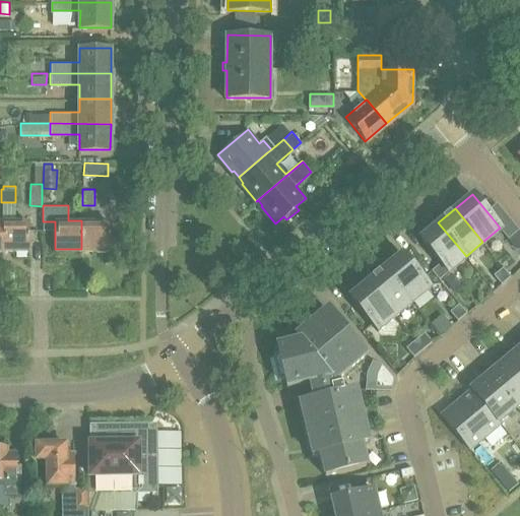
[(502,208),(492,217),(500,228),(508,237),(518,228),(502,208)]
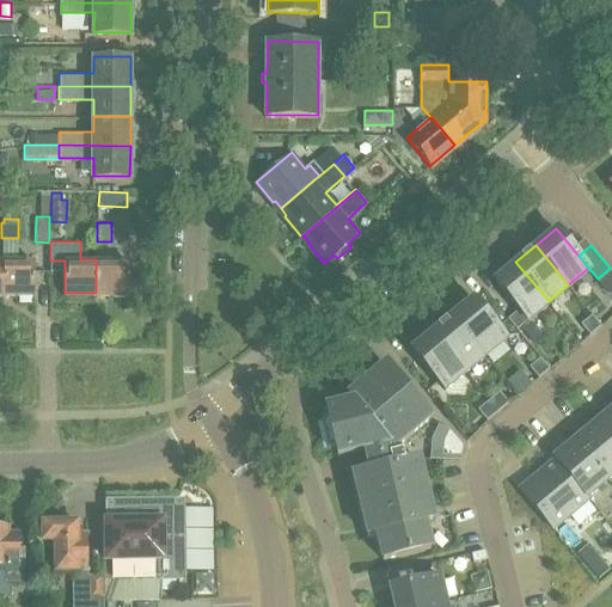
[(1,294),(32,294),(32,259),(1,259),(1,294)]
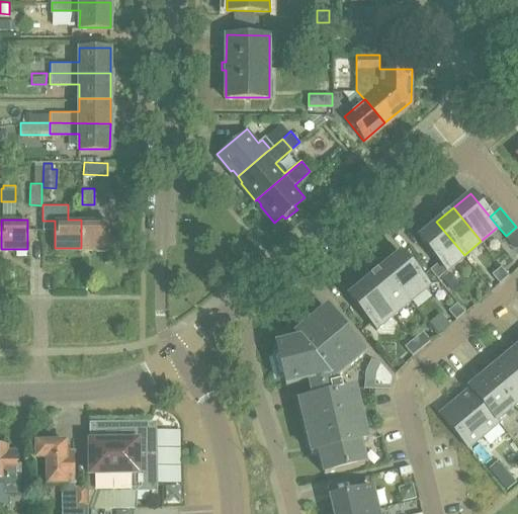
[(81,248),(108,249),(109,235),(116,235),(117,222),(109,222),(109,221),(81,220),(81,248)]
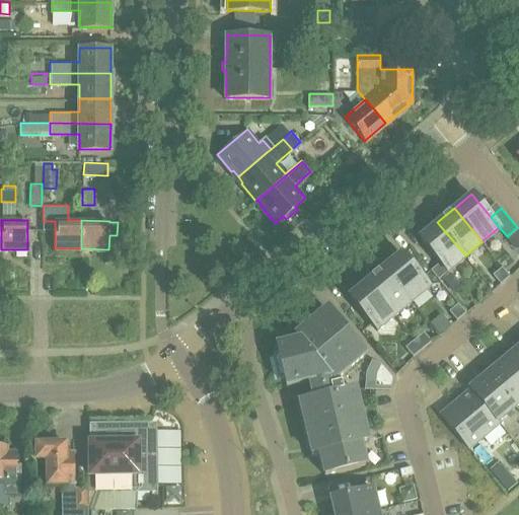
[(447,270),(465,255),(437,222),(420,236),(439,261),(447,270)]
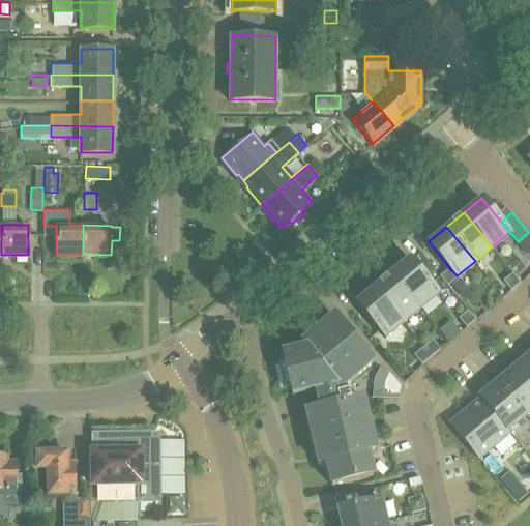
[(411,258),(393,273),(421,307),(439,292),(411,258)]
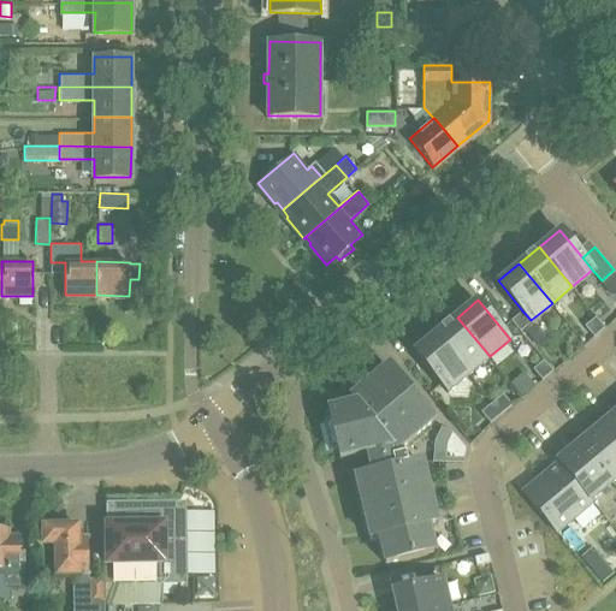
[(521,309),(510,318),(520,330),(531,320),(521,309)]
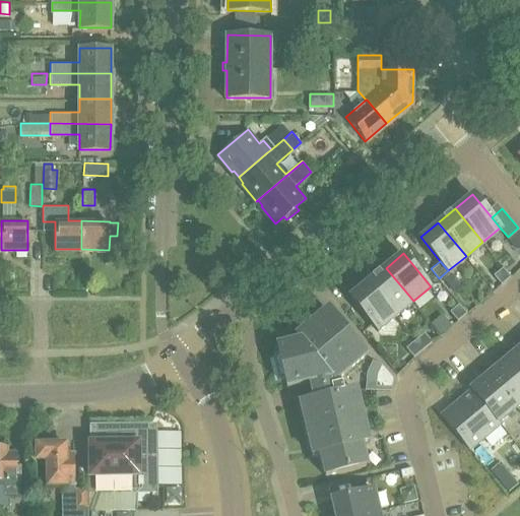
[(501,282),(510,275),(503,265),(493,273),(501,282)]
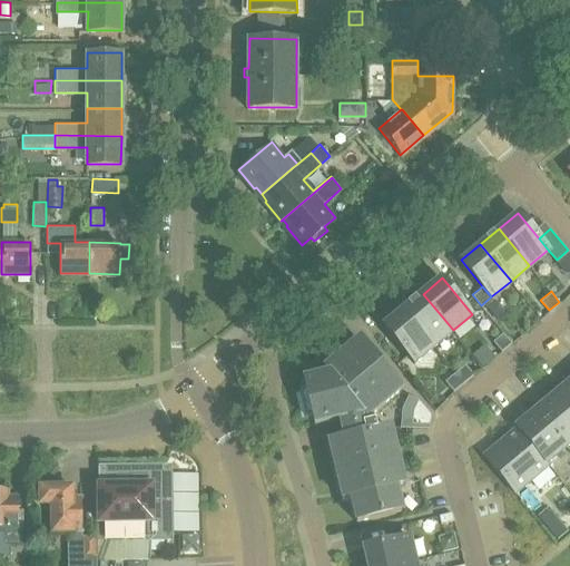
[(423,294),(403,310),(433,345),(453,330),(423,294)]
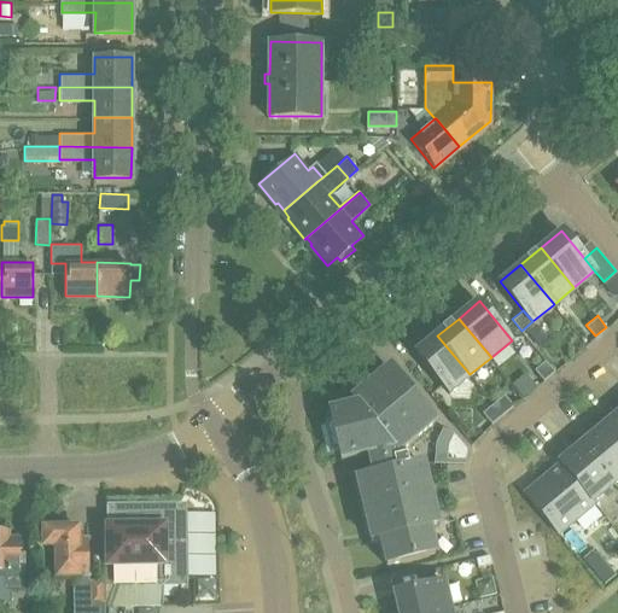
[(470,374),(437,336),(417,352),(449,391),(470,374)]
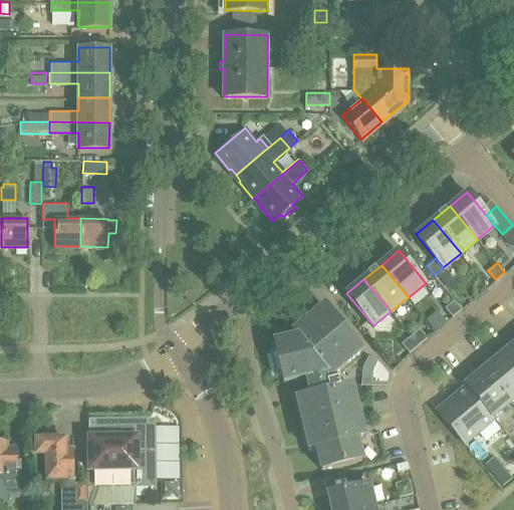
[(452,315),(461,307),(453,298),(444,306),(452,315)]
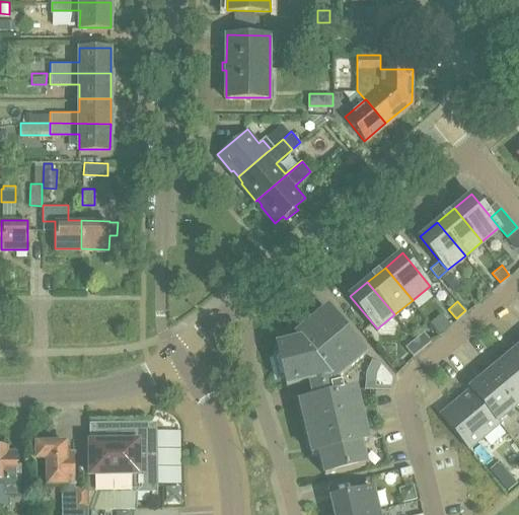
[(316,439),(324,473),(365,463),(360,441),(367,439),(355,386),(342,389),(341,382),(329,384),(327,374),(328,374),(334,379),(365,353),(350,334),(340,343),(332,335),(343,326),(327,307),(295,335),(299,339),(276,345),(278,353),(274,354),(280,378),(284,376),(286,385),(309,379),(313,397),(299,400),(309,441),(316,439)]
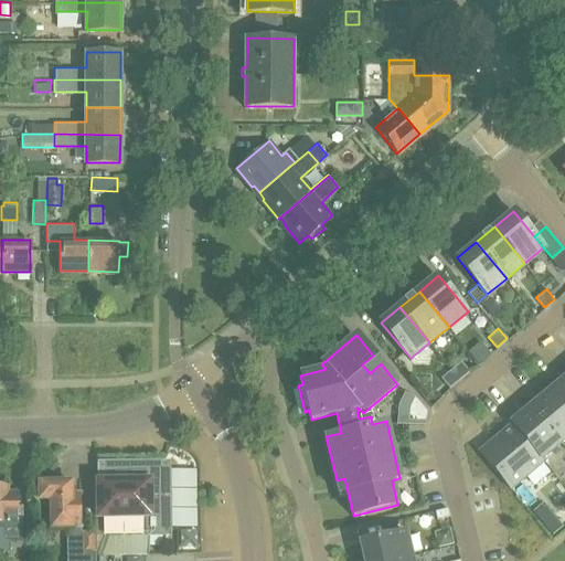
[(469,370),(460,359),(450,368),(459,378),(469,370)]
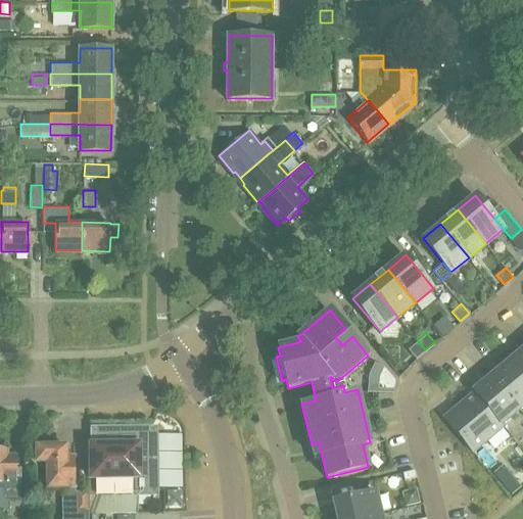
[(417,340),(408,347),(416,358),(425,349),(417,340)]
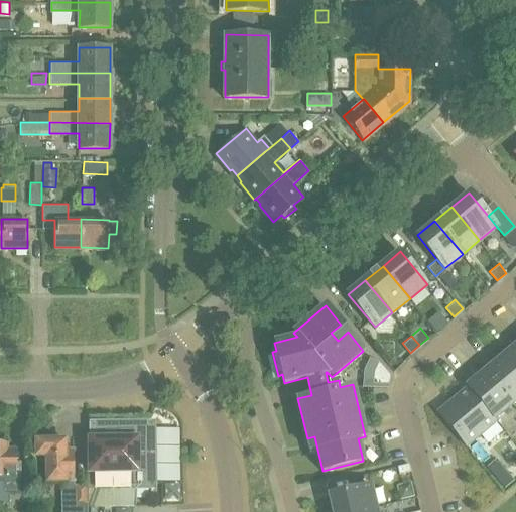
[(515,343),(501,356),(515,373),(515,343)]
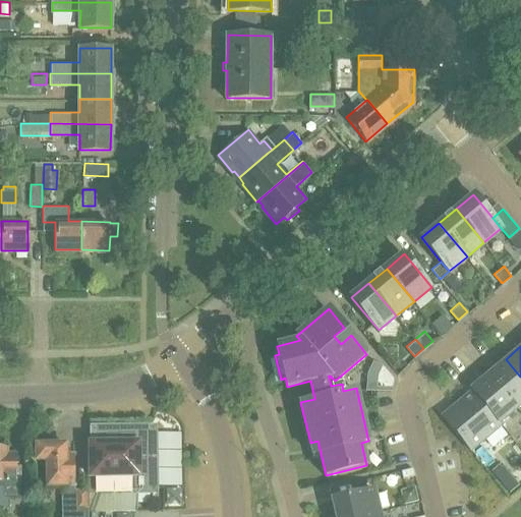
[(520,377),(506,359),(488,374),(516,407),(520,402),(520,377)]
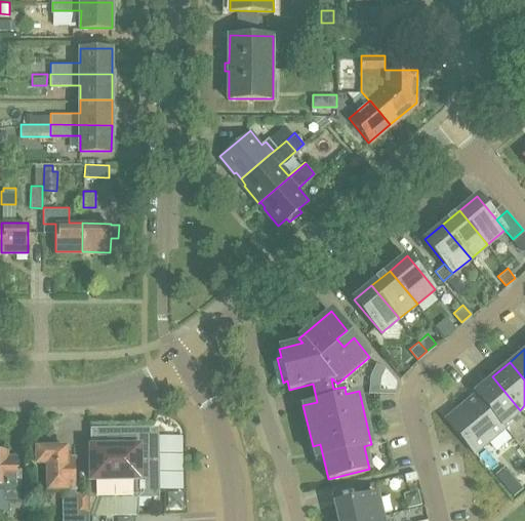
[(379,387),(397,389),(398,379),(386,366),(380,375),(379,387)]
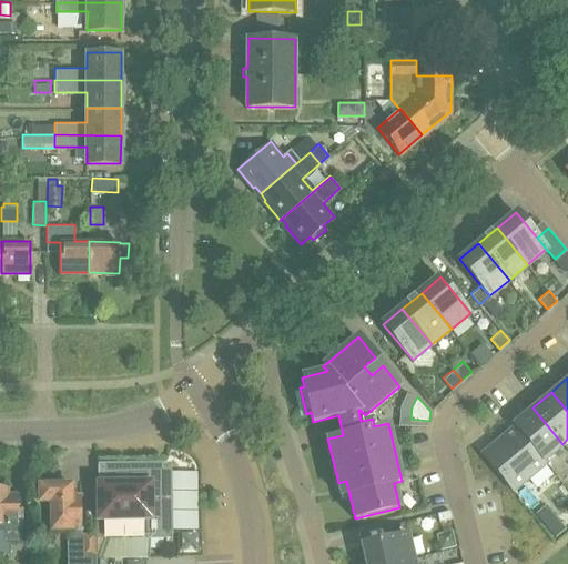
[(514,424),(515,425),(545,462),(546,462),(544,460),(563,444),(533,408),(514,424)]
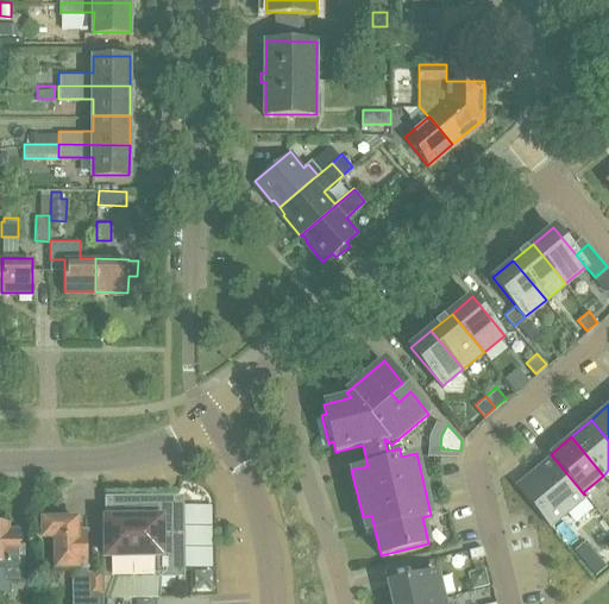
[(584,495),(552,455),(518,485),(550,524),(584,495)]
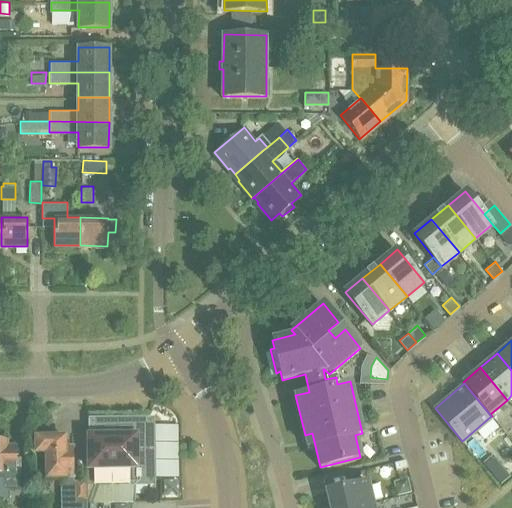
[(89,478),(87,478),(87,500),(135,500),(134,482),(148,482),(154,476),(153,423),(147,417),(88,417),(88,434),(89,478)]
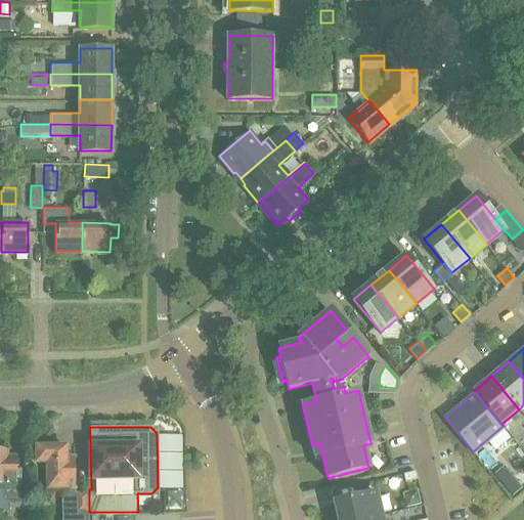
[(47,461),(47,488),(76,487),(75,455),(67,455),(66,444),(37,445),(37,461),(47,461)]
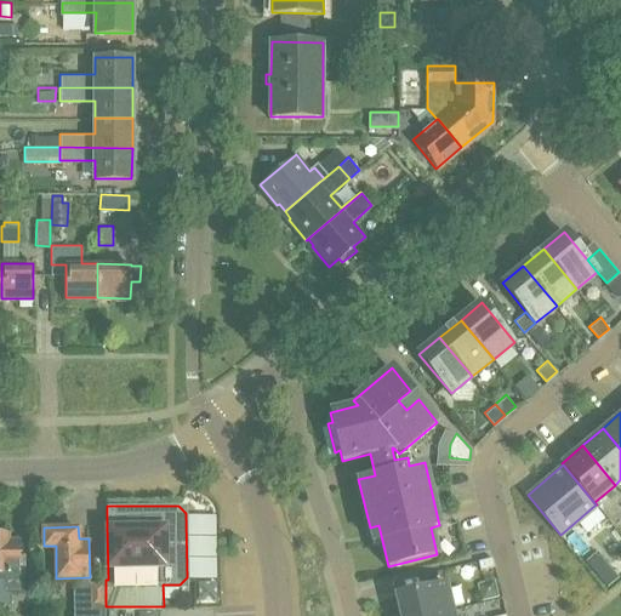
[(0,604),(11,604),(11,593),(23,594),(23,583),(23,554),(18,554),(18,539),(9,539),(9,531),(3,531),(0,528),(0,604)]
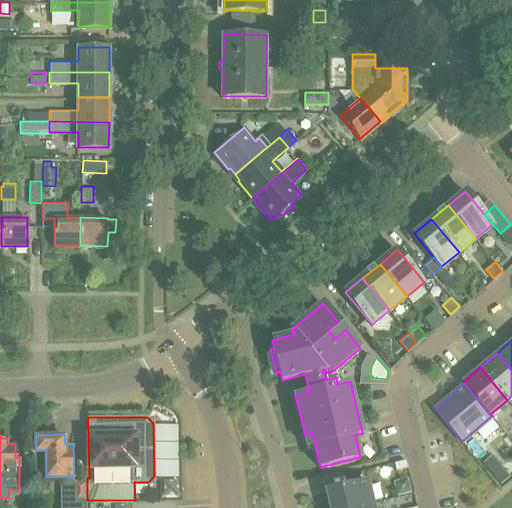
[(394,461),(396,469),(407,466),(405,459),(394,461)]
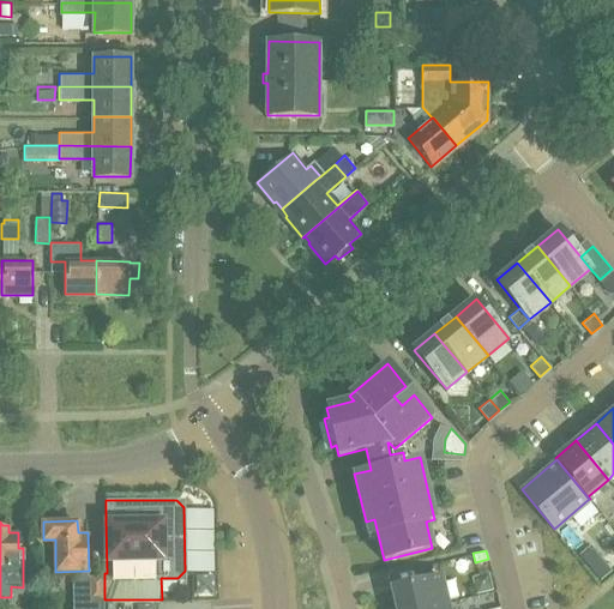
[(601,556),(590,565),(601,578),(612,568),(601,556)]
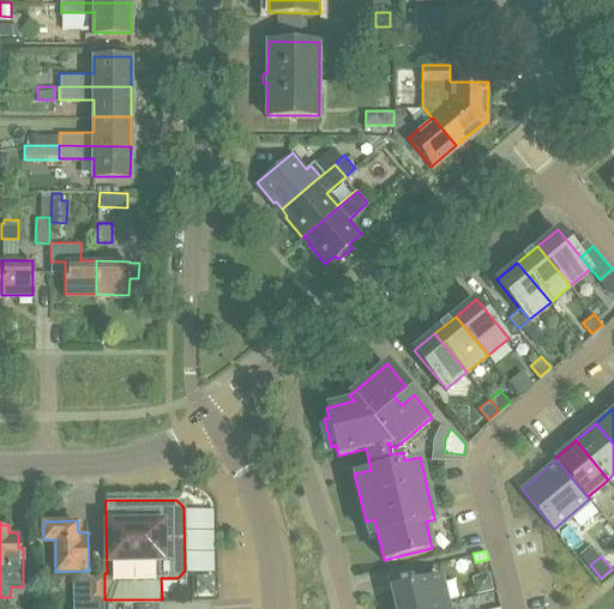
[(104,608),(104,600),(104,573),(89,573),(89,571),(77,571),(77,583),(74,583),(74,608),(104,608)]
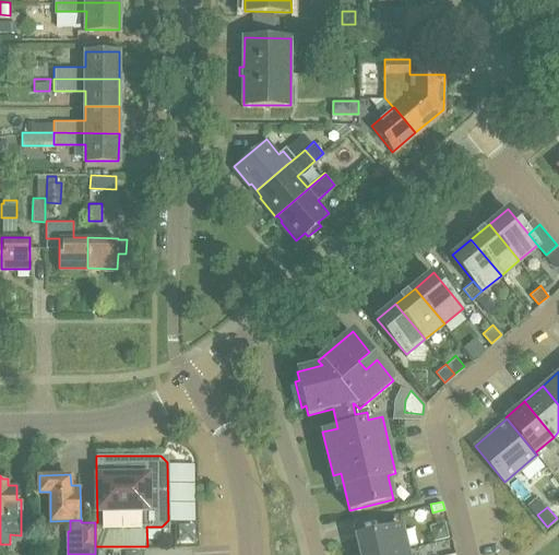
[(430,524),(433,540),(449,535),(444,521),(430,524)]
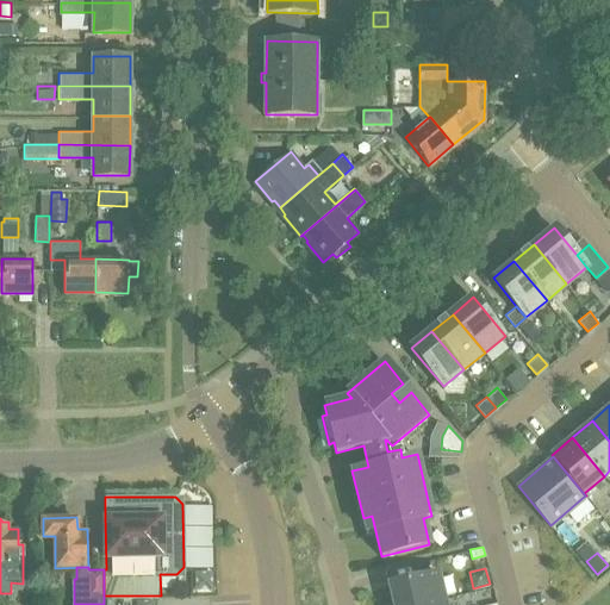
[(388,584),(393,604),(412,604),(444,598),(437,572),(388,584)]
